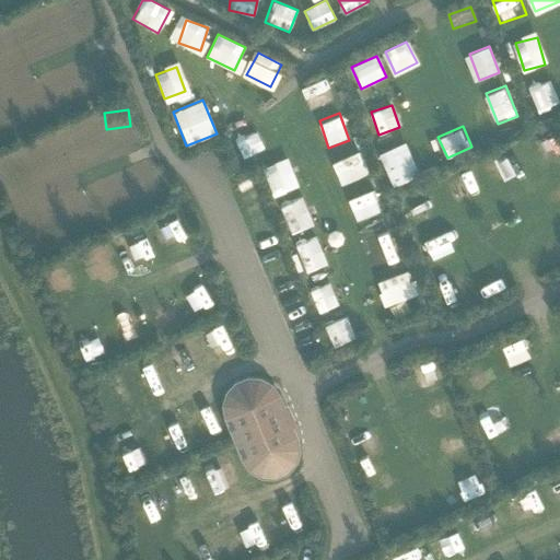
[(405,141),(380,153),(395,186),(420,174),(405,141)]
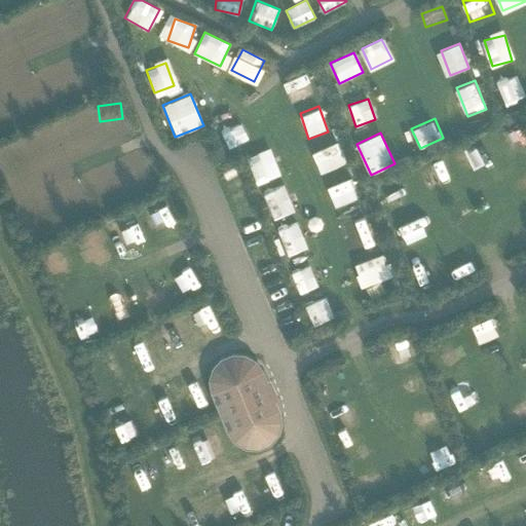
[(311,152),(320,172),(345,161),(337,142),(311,152)]
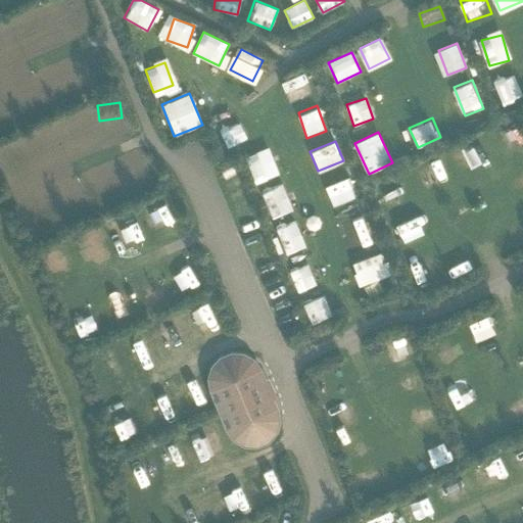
[(9,153),(0,155),(5,175),(13,173),(9,153)]
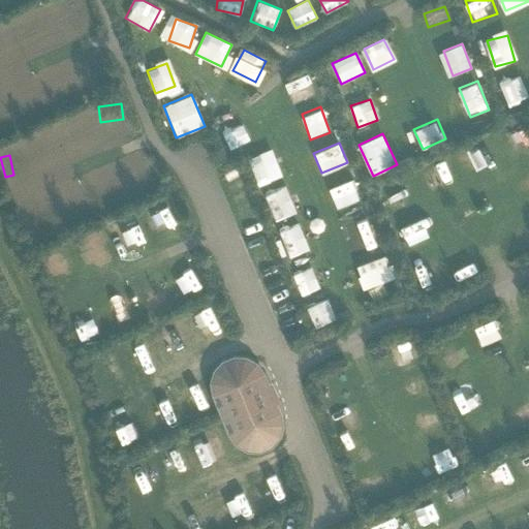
[(267,162),(249,168),(256,188),(274,182),(267,162)]
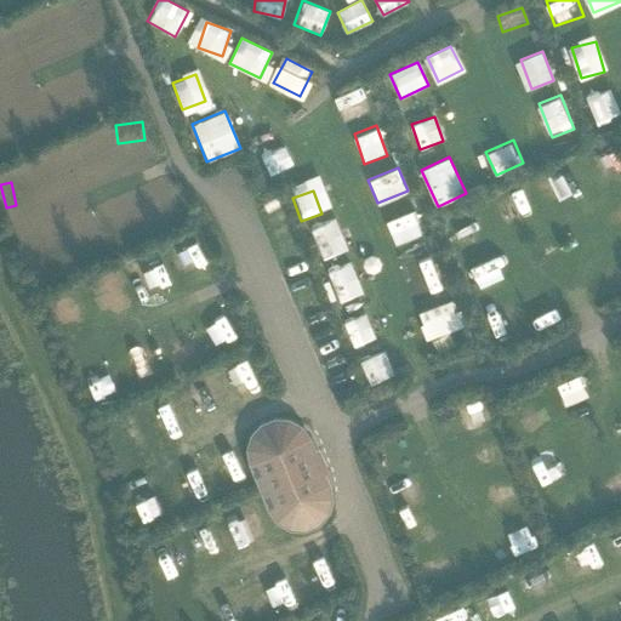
[(176,220),(171,200),(149,206),(155,226),(176,220)]
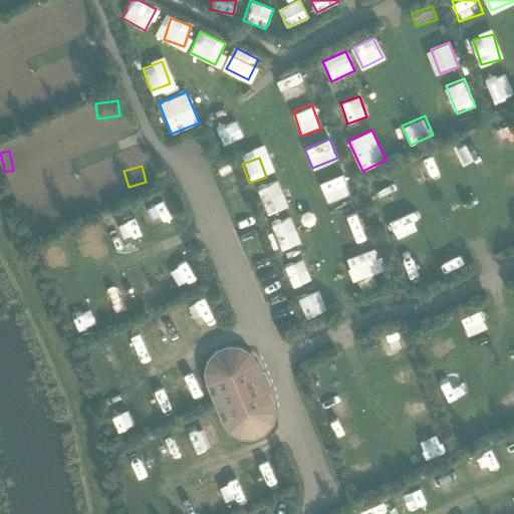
[(329,201),(348,194),(341,174),(322,182),(329,201)]
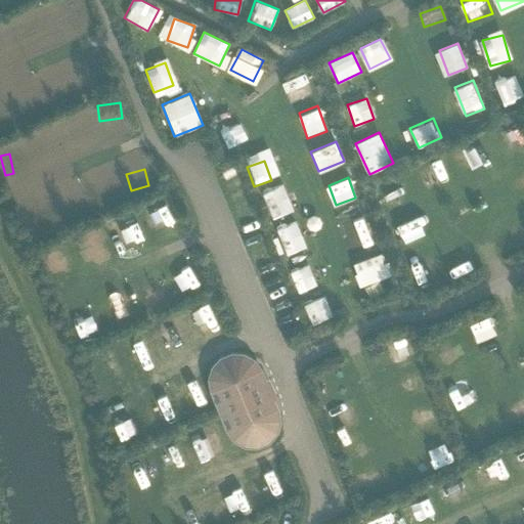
[(111,182),(88,194),(98,212),(120,200),(111,182)]
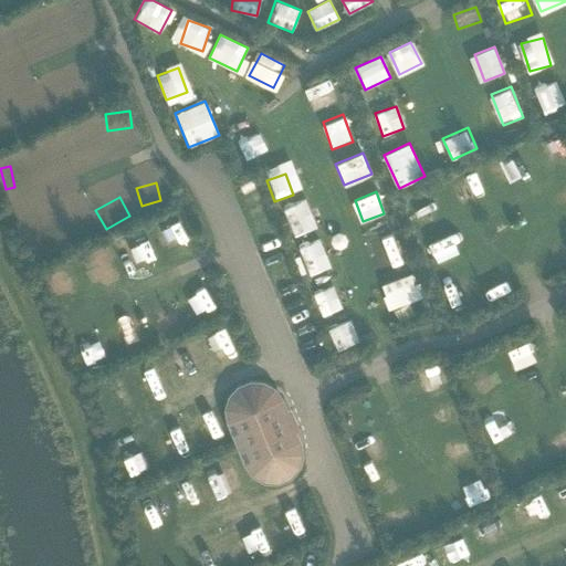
[(305,208),(285,216),(293,238),(314,231),(305,208)]
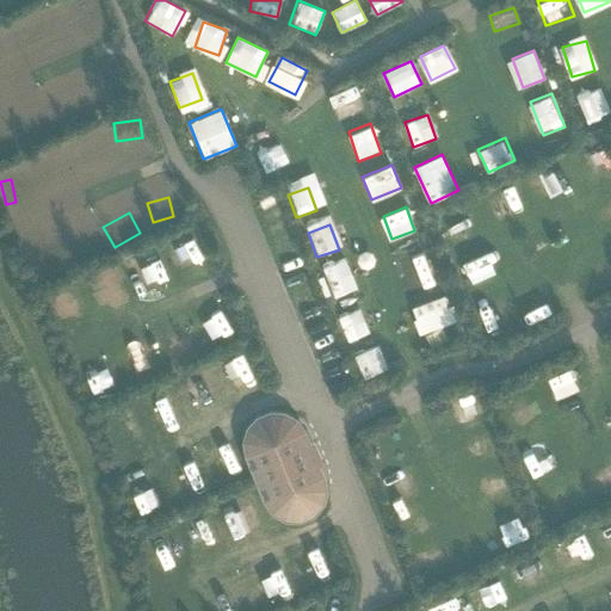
[(78,259),(106,250),(104,240),(74,250),(78,259)]
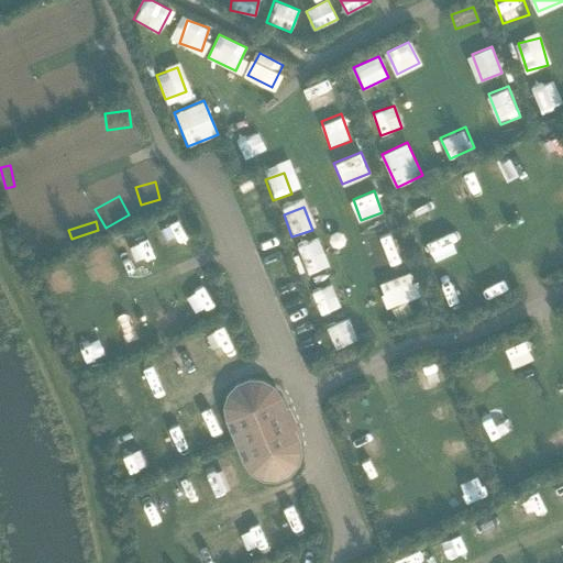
[(368,239),(378,264),(400,255),(392,231),(368,239)]
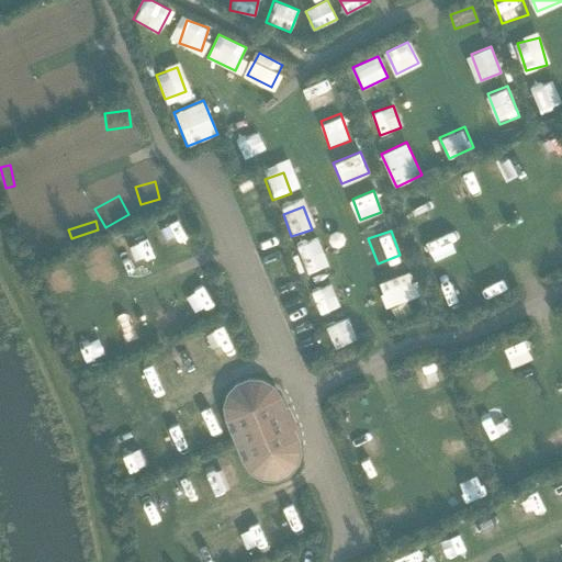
[(44,279),(64,279),(63,258),(44,259),(44,279)]
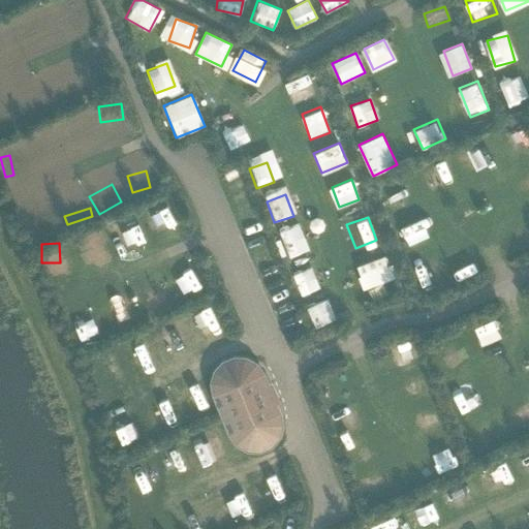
[(442,251),(426,257),(434,282),(452,276),(442,251)]
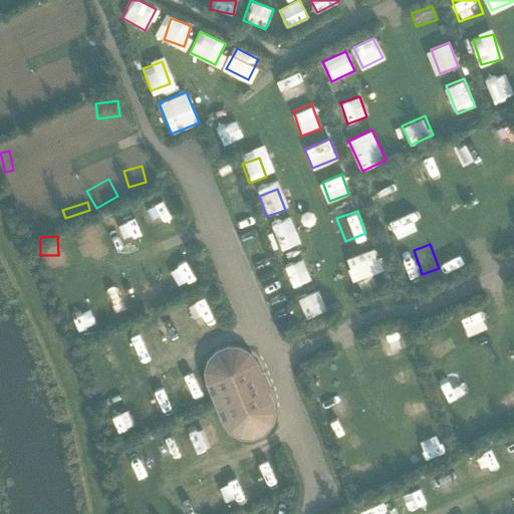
[(354,275),(375,267),(367,248),(347,256),(354,275)]
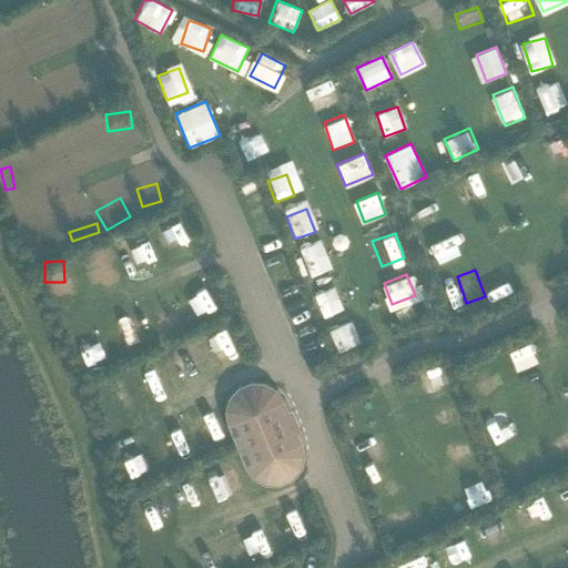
[(315,295),(322,317),(343,310),(336,287),(315,295)]
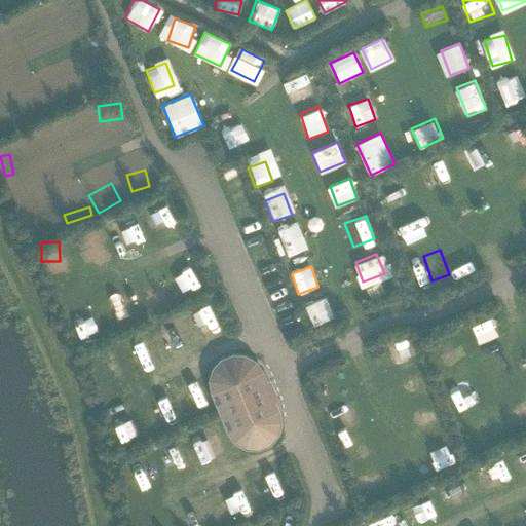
[(312,326),(330,318),(322,299),(303,307),(312,326)]
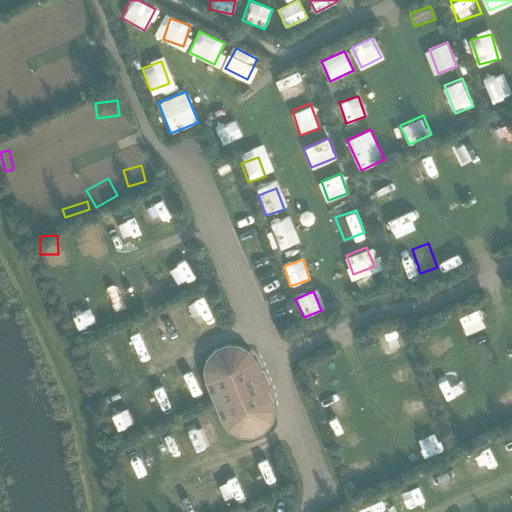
[(155,318),(161,336),(179,329),(173,312),(155,318)]
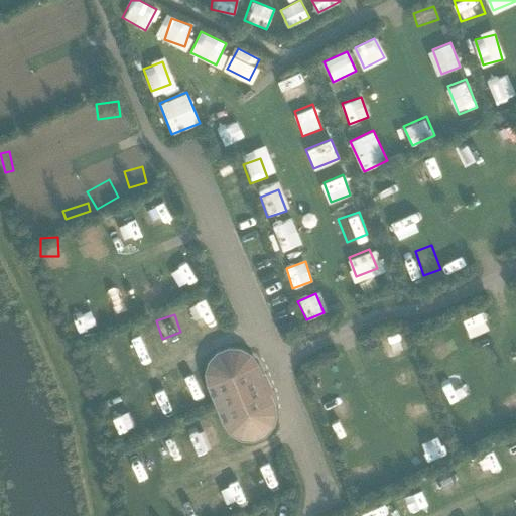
[(240,350),(228,350),(218,354),(211,363),(207,374),(209,385),(225,424),(231,433),(242,439),(253,439),(264,435),(272,426),(275,415),(273,403),(257,365),(250,356),(240,350)]
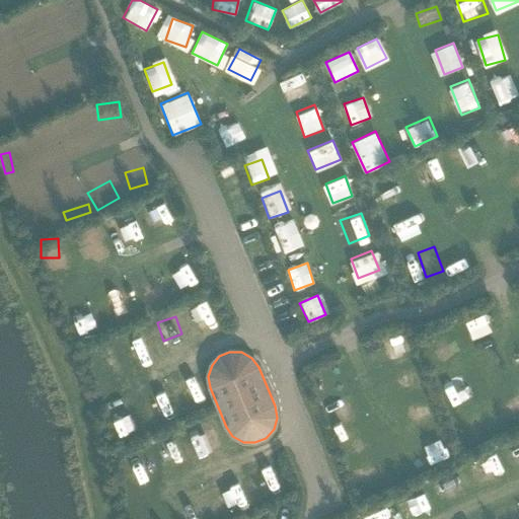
[(408,371),(393,376),(399,394),(413,390),(408,371)]
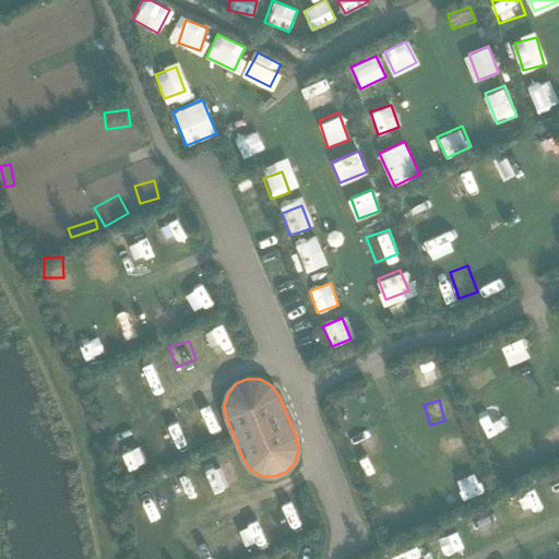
[(370,424),(349,430),(354,443),(375,437),(370,424)]
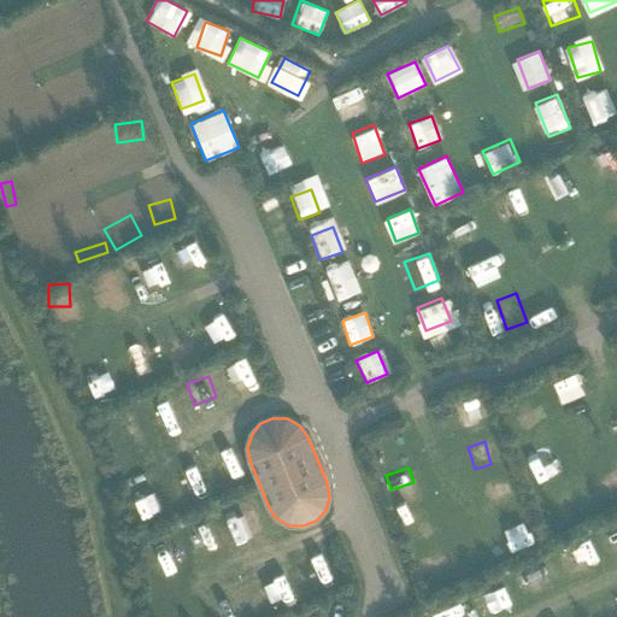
[(153,471),(134,479),(141,500),(162,492),(153,471)]
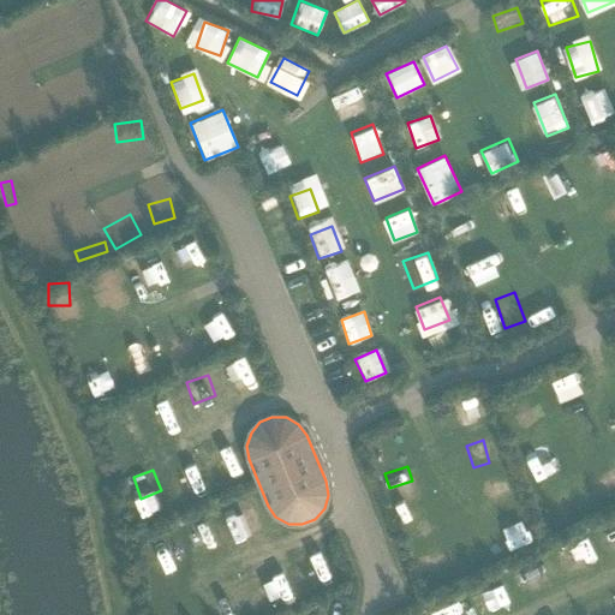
[(296,574),(297,587),(330,583),(328,569),(296,574)]
